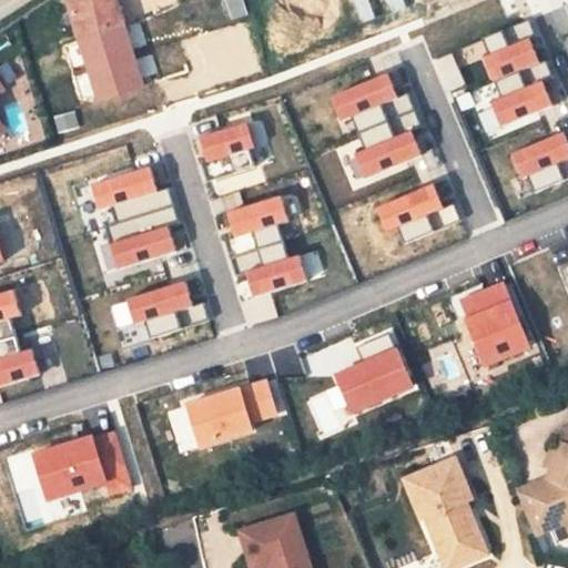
[(124,26),(115,0),(69,0),(81,39),(100,99),(143,87),(124,26)]
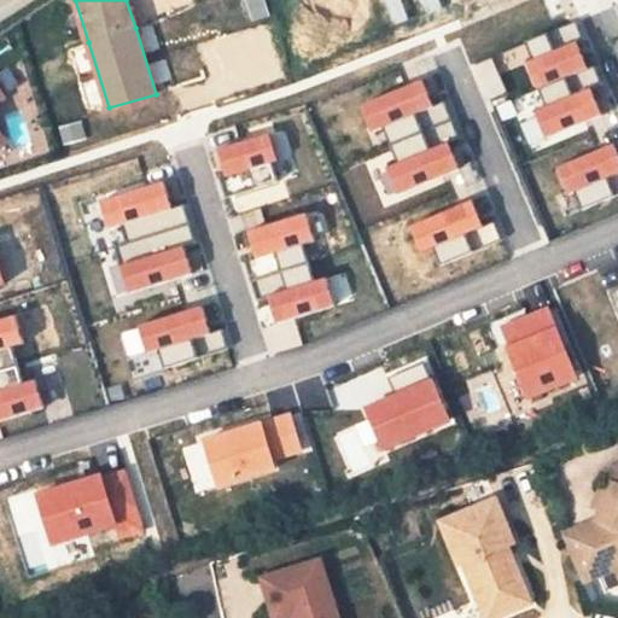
[(535,59),(525,63),(536,89),(538,88),(588,68),(576,41),(582,39),(575,22),(526,41),(535,59)]
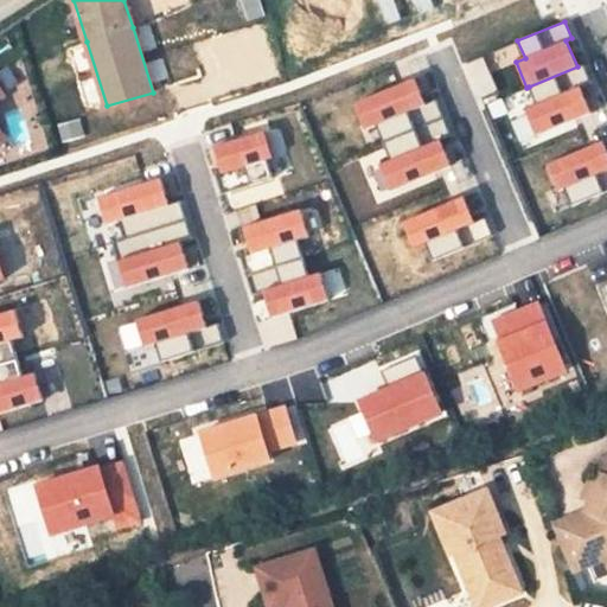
[(536,104),(526,108),(537,135),(590,114),(579,85),(588,82),(581,65),(577,66),(529,87),(536,104)]
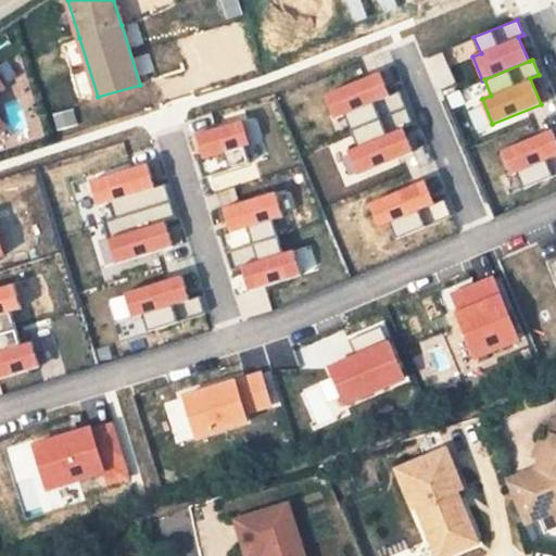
[(389,96),(379,72),(323,95),(331,117),(344,112),(352,130),(405,110),(397,92),(389,96)]
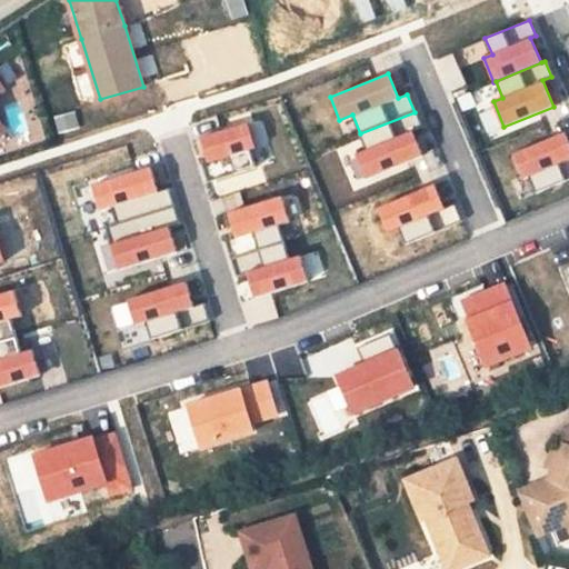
[(0,101),(9,96),(0,81),(0,125),(2,123),(0,119),(0,101)]
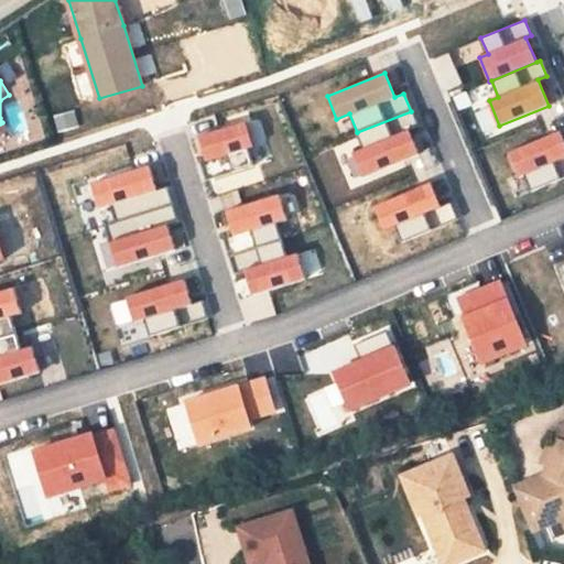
[(361,177),(419,154),(409,129),(416,126),(411,111),(357,132),(364,149),(351,153),(361,177)]
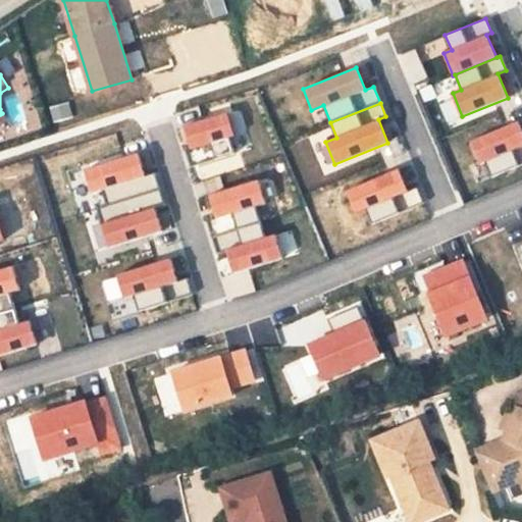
[(226,111),(181,125),(190,151),(212,144),(217,158),(233,153),(228,138),(233,136),(226,111)]
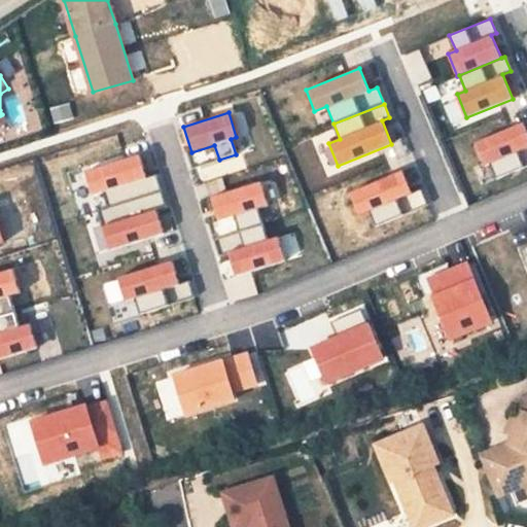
[(526,132),(523,123),(472,142),(483,168),(492,164),(497,179),(526,167),(526,132)]
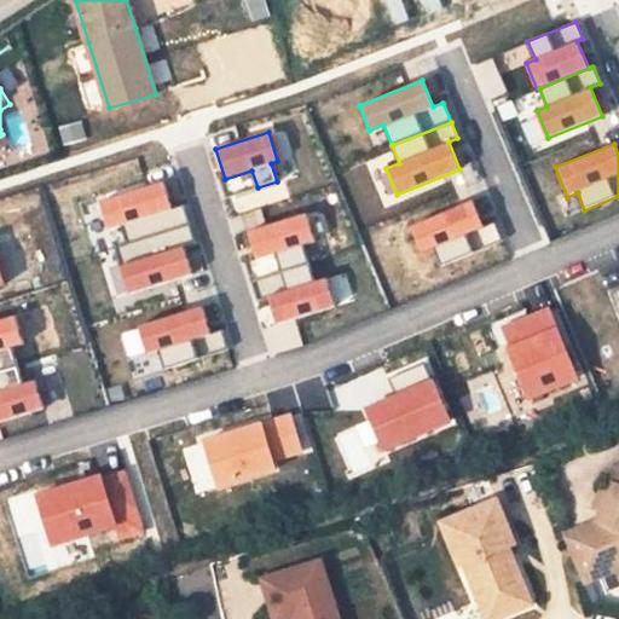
[(163,181),(98,202),(106,226),(123,221),(131,243),(187,225),(181,206),(172,209),(163,181)]
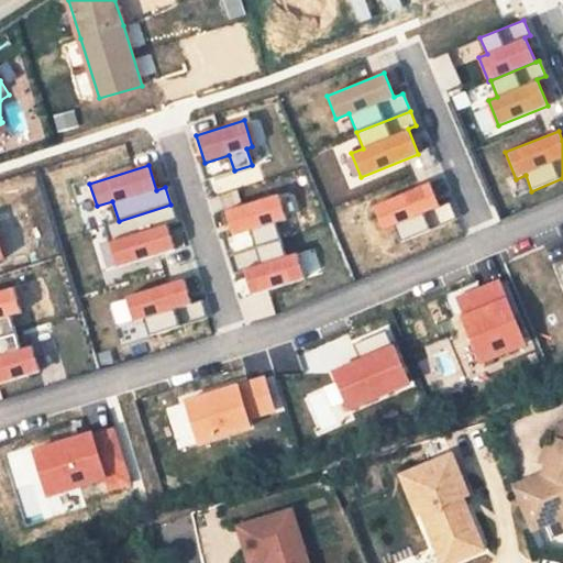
[(430,184),(372,206),(382,230),(395,224),(401,241),(456,220),(450,202),(439,207),(430,184)]
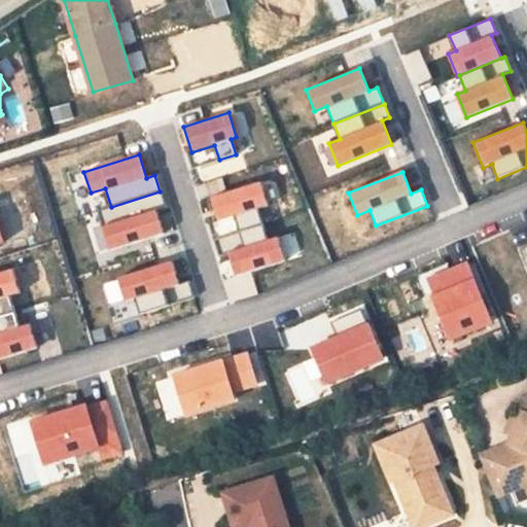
[(259,181),(210,197),(217,219),(235,214),(240,231),(261,223),(256,209),(268,206),(259,181)]
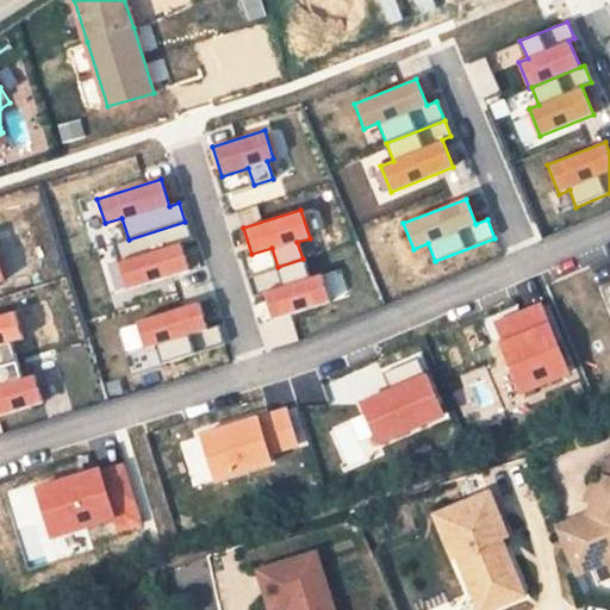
[(185,222),(129,240),(117,243),(122,259),(117,261),(125,290),(188,269),(180,244),(192,241),(185,222)]
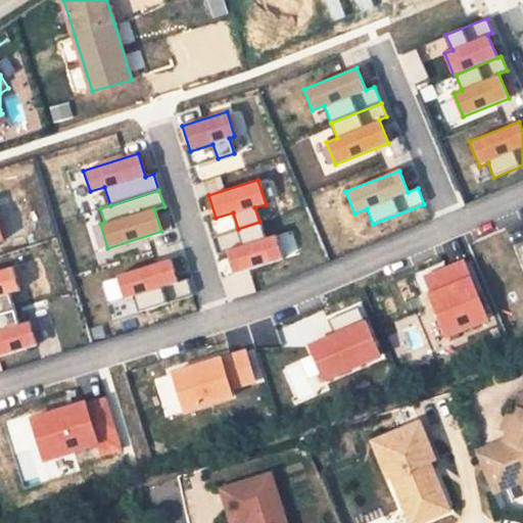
[(259,222),(238,229),(243,245),(226,250),(234,274),(282,259),(275,234),(264,238),(259,222)]
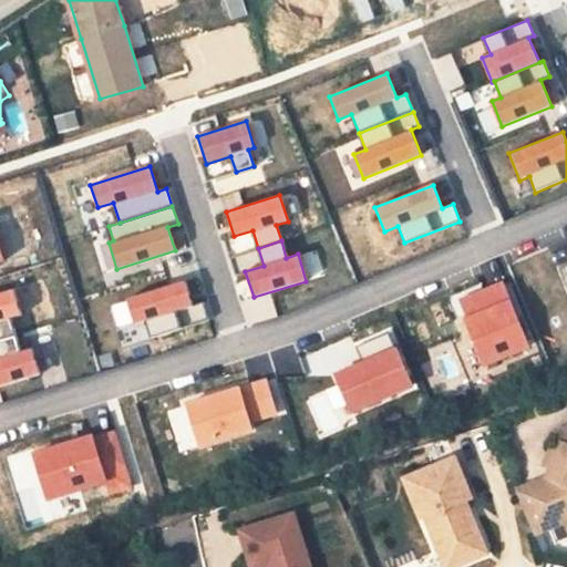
[(185,281),(126,299),(134,326),(145,322),(151,338),(209,320),(204,301),(192,305),(185,281)]
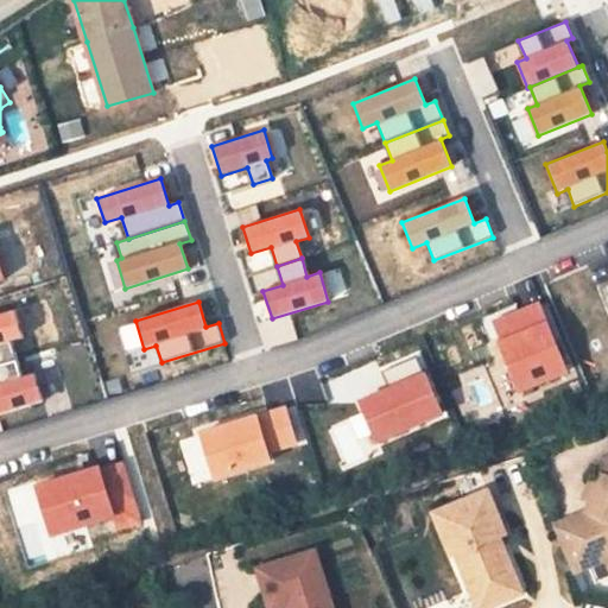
[(518,396),(568,375),(538,303),(492,321),(500,341),(496,342),(518,396)]
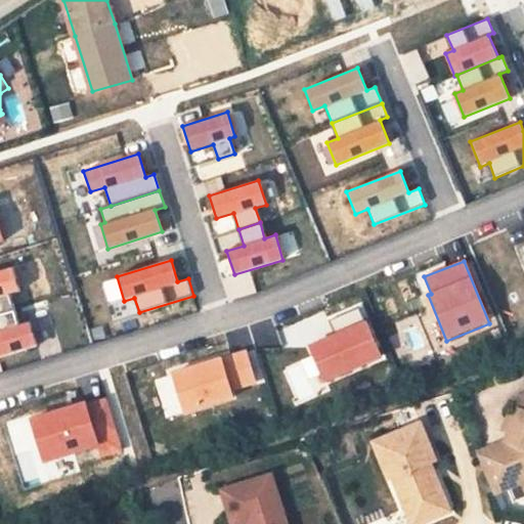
[(0,314),(13,311),(8,295),(19,291),(12,268),(0,271),(0,314)]
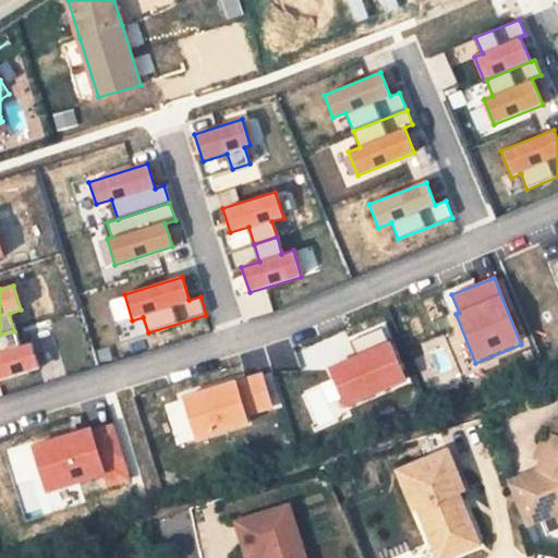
[(344,408),(407,383),(383,325),(349,339),(355,356),(328,368),(344,408)]
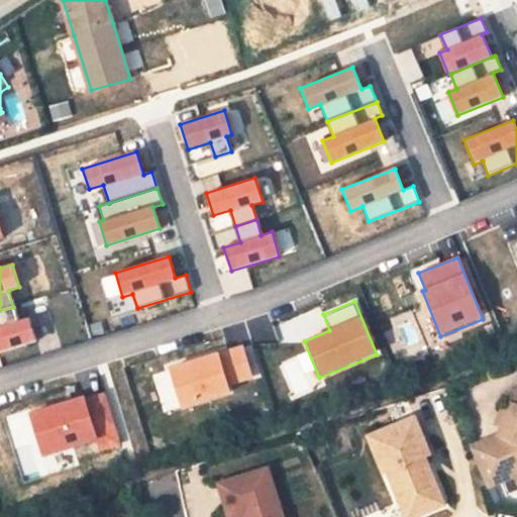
[(13,307),(0,310),(0,368),(3,368),(0,357),(0,351),(36,340),(29,316),(17,320),(13,307)]
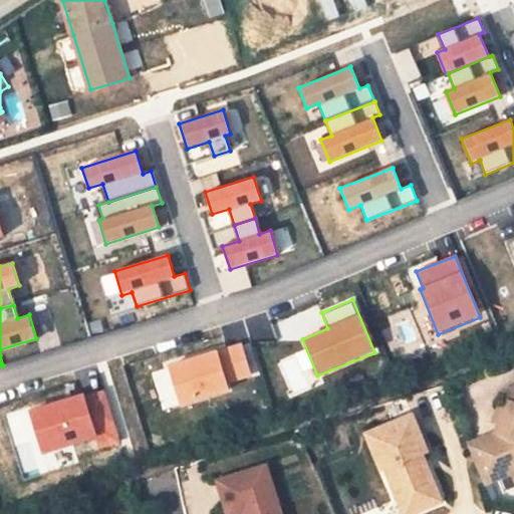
[(241,342),(167,365),(180,409),(232,393),(229,382),(251,375),(241,342)]
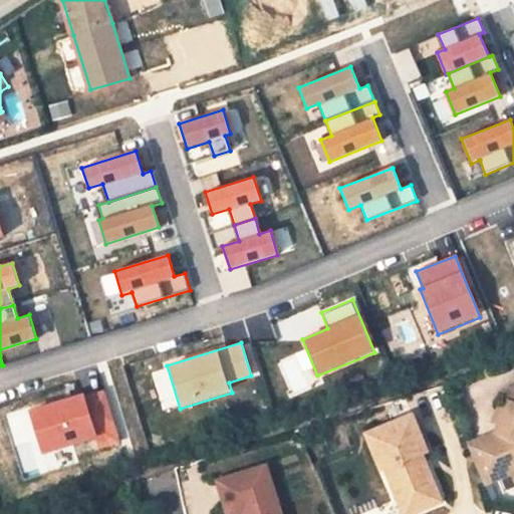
[(513,386),(504,391),(508,402),(505,409),(498,426),(495,433),(468,444),(485,485),(510,474),(513,473),(513,475),(513,386)]
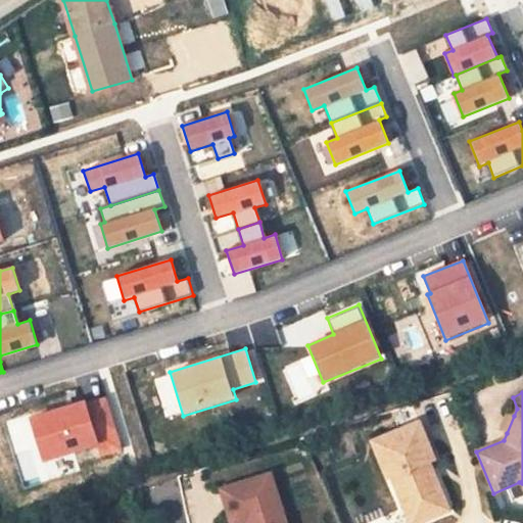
[(84,400),(29,418),(43,463),(98,446),(102,458),(122,453),(105,397),(85,403),(84,400)]
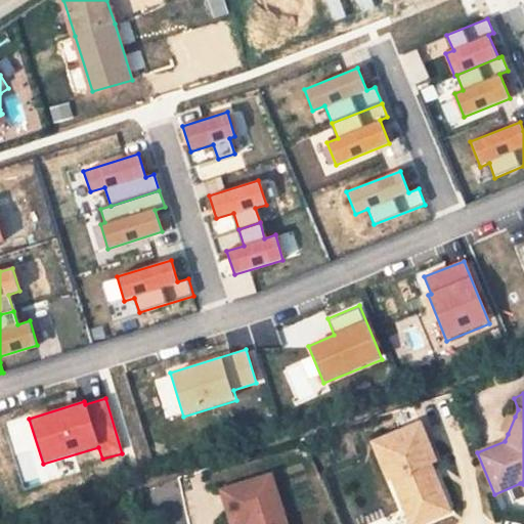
[(515,417),(507,413),(499,431),(508,434),(515,417)]
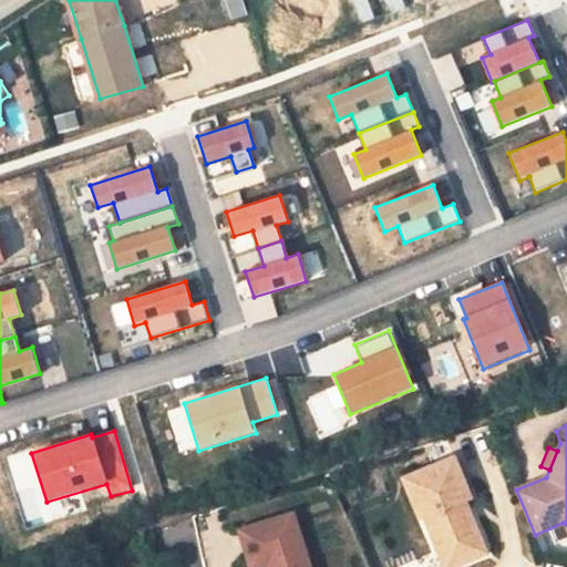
[(472,498),(455,459),(405,480),(422,519),(426,517),(440,552),(456,545),(464,564),(487,554),(471,514),(467,515),(466,512),(470,511),(465,501),(472,498)]
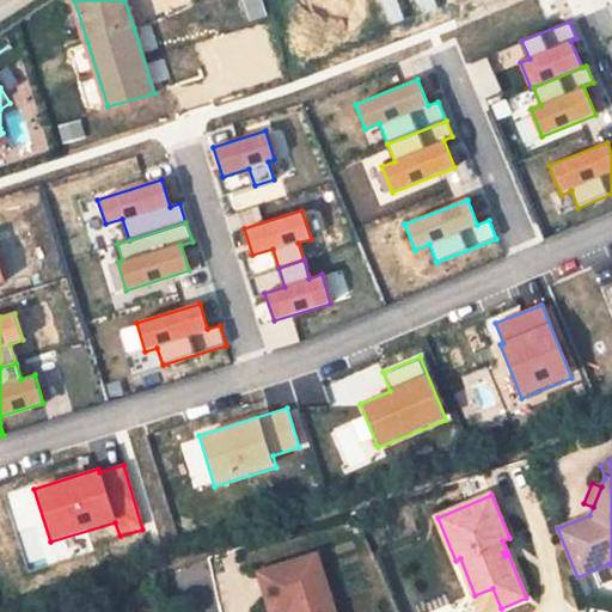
[(335,611),(317,554),(259,573),(271,611),(281,611),(288,610),(292,609),(292,611),(335,611)]
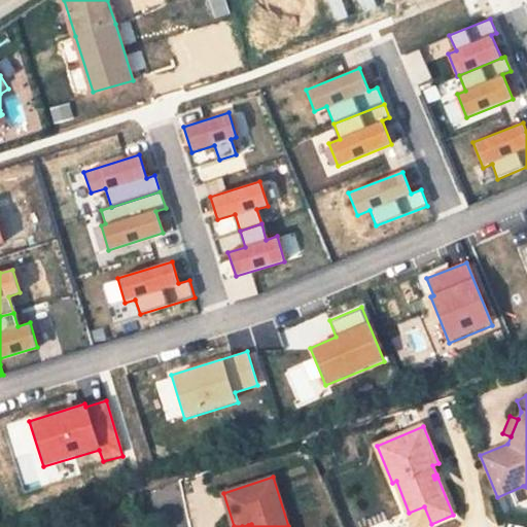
[(422,526),(431,524),(424,506),(409,513),(415,526),(422,526)]
